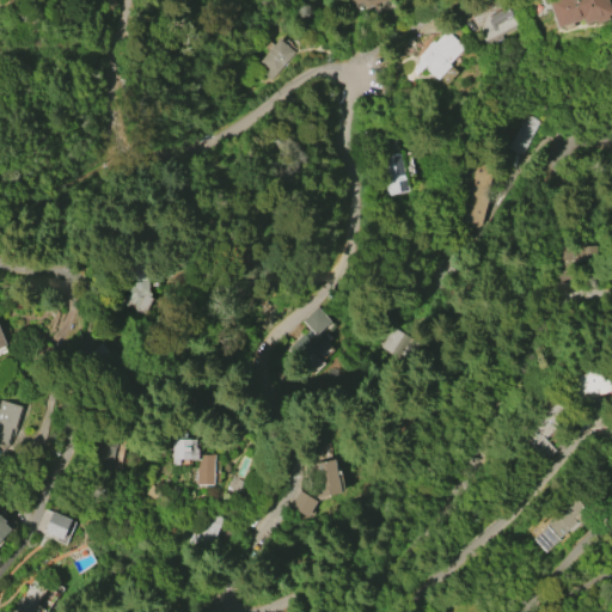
[(348,0),(389,0),(352,11),(348,0)]
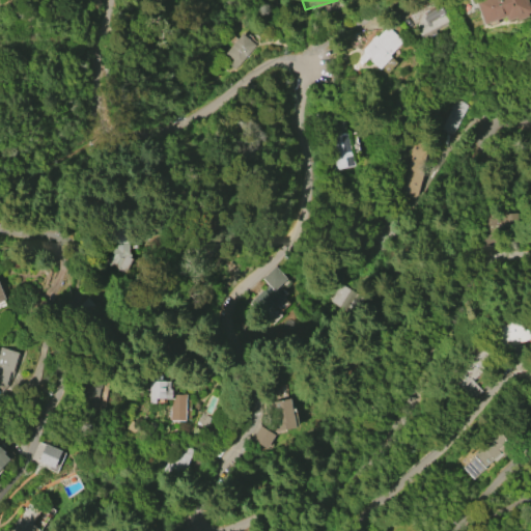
[(409,15),(437,0),(440,4),(441,3),(446,12),(444,14),(448,21),(420,35),(409,15)]
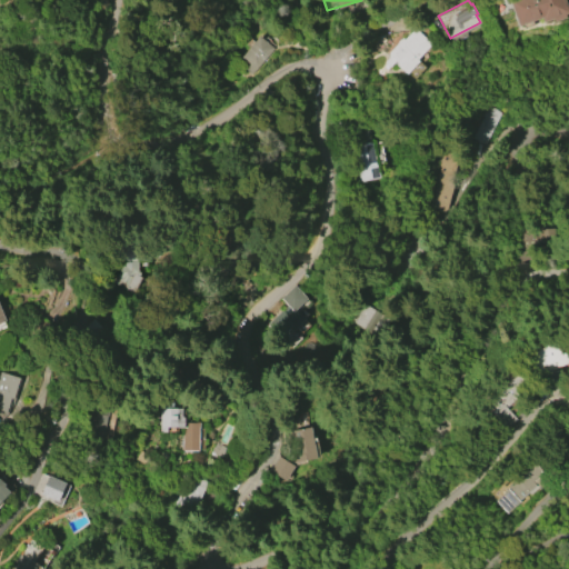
[(519,26),(509,1),(511,0),(565,0),(568,10),(568,13),(566,15),(567,18),(555,22),(553,19),(543,23),(541,17),(519,26)]
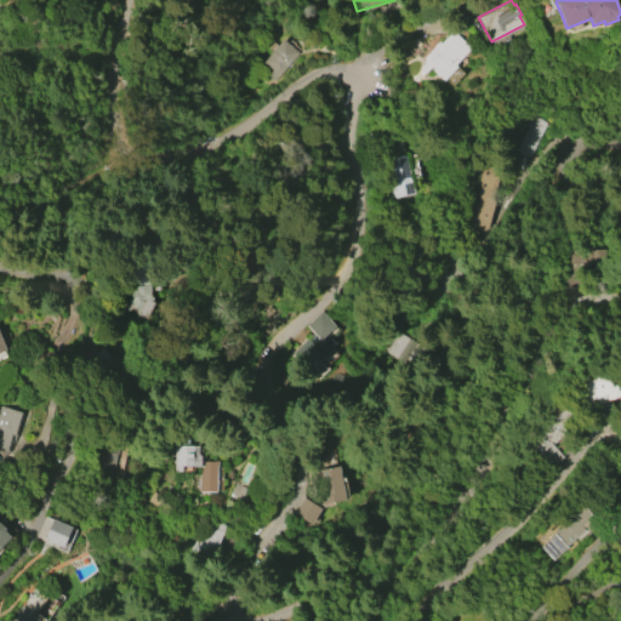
[(423,57),(438,40),(440,43),(451,30),(471,47),(455,66),(456,67),(444,81),(429,69),(425,74),(419,68),(423,63),(423,57)]
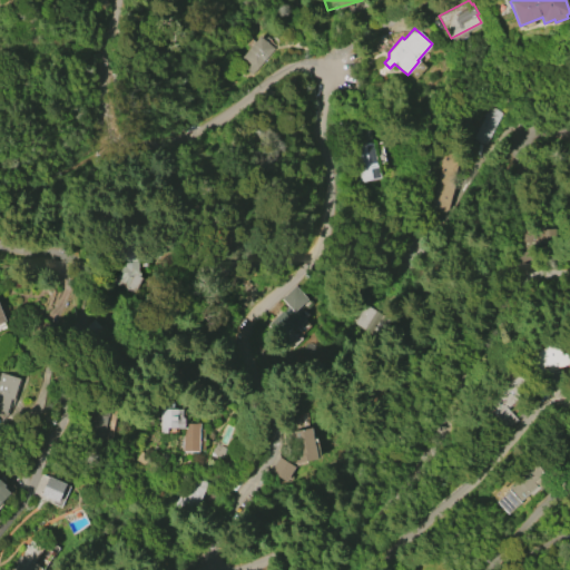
[(241,57),(259,35),(274,48),(251,74),(245,68),(248,64),(241,57)]
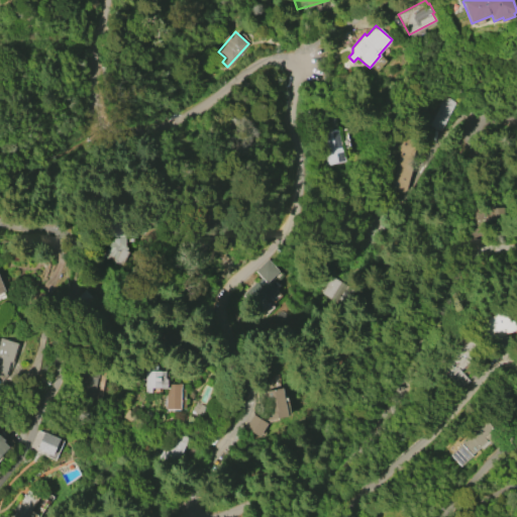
[(453,102),(437,135),(425,129),(436,106),(435,105),(437,101),(438,102),(441,96),(453,102)]
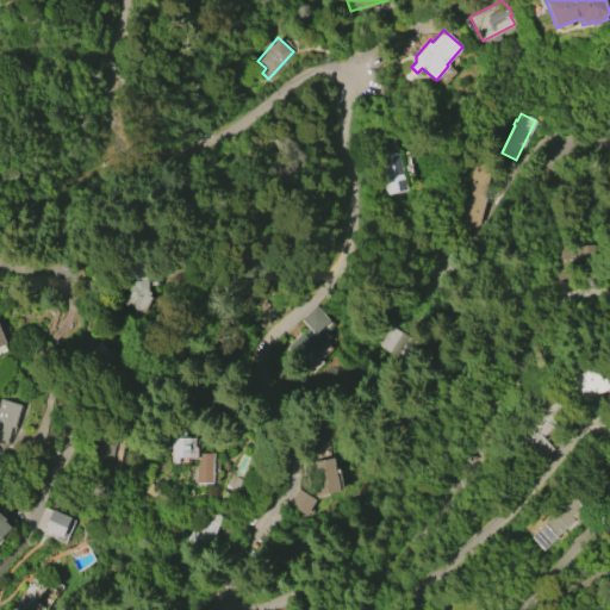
[(398,151),(408,191),(386,195),(377,157),(398,151)]
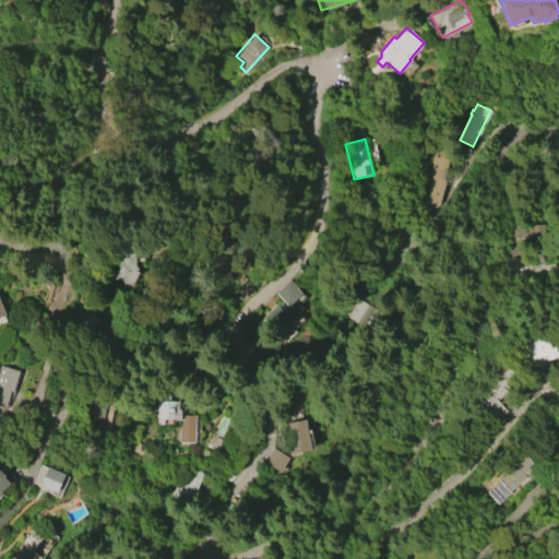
[(419,204),(431,164),(429,163),(433,147),(452,153),(436,209),(419,204)]
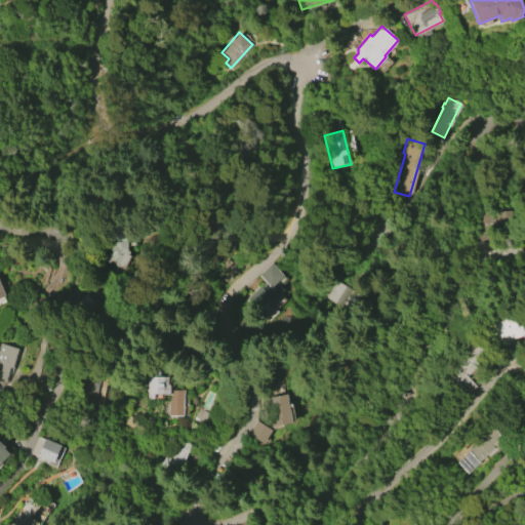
[(124,220),(126,248),(128,254),(130,255),(122,271),(114,266),(115,265),(110,261),(110,263),(104,258),(107,252),(105,251),(110,242),(108,221),(124,220)]
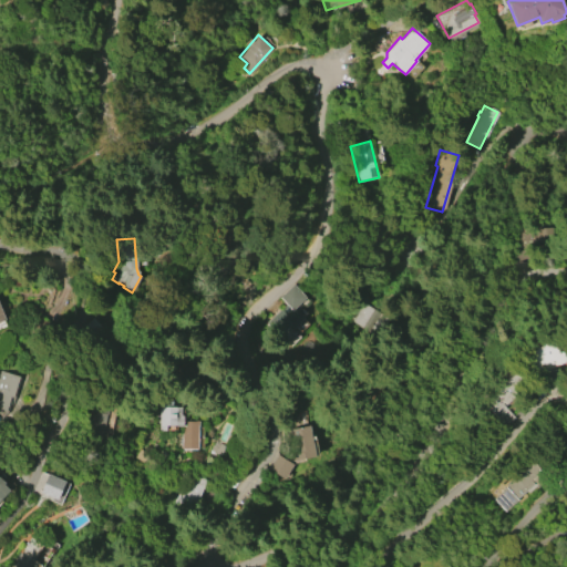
[(279,297),(295,284),(306,297),(294,307),(303,318),(291,329),(289,327),(282,333),(269,318),(286,303),(279,297)]
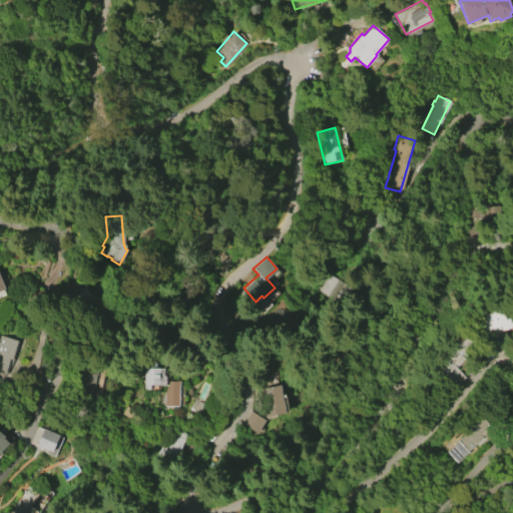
[(341,304),(348,285),(324,276),(317,295),(341,304)]
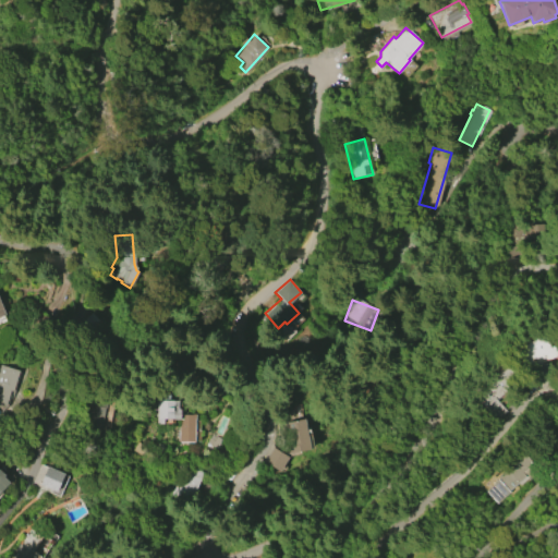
[(517,347),(547,335),(556,355),(545,360),(547,364),(550,364),(550,383),(531,383),(531,365),(525,367),(517,347)]
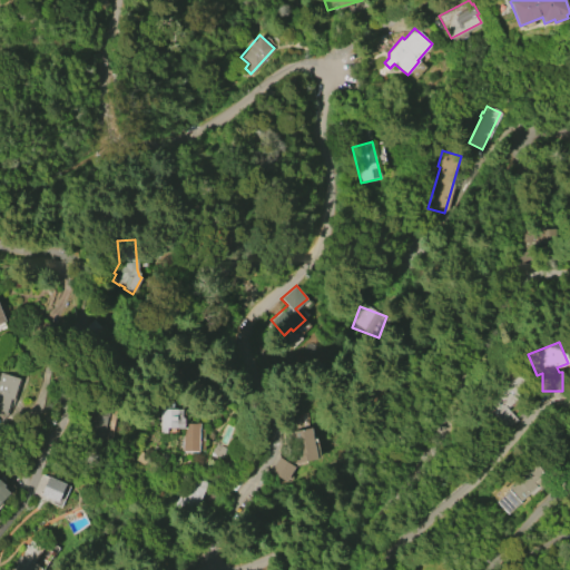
[(481,409),(526,369),(537,381),(507,409),(517,420),(498,438),(485,423),(490,419),(481,409)]
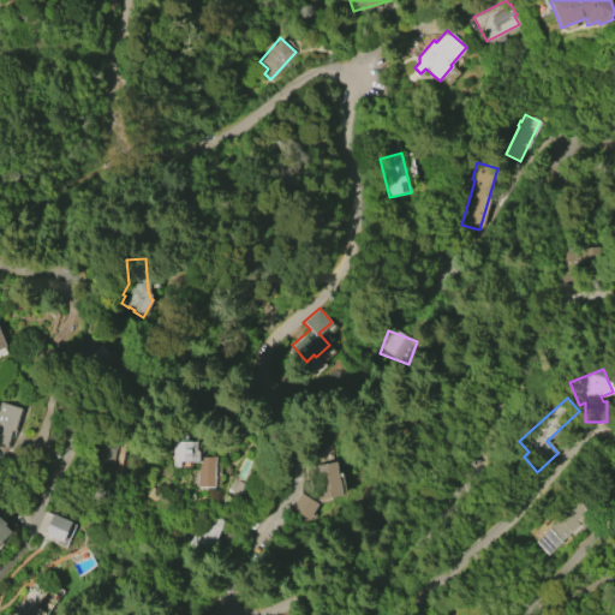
[(213,399),(192,399),(193,413),(213,412),(213,399)]
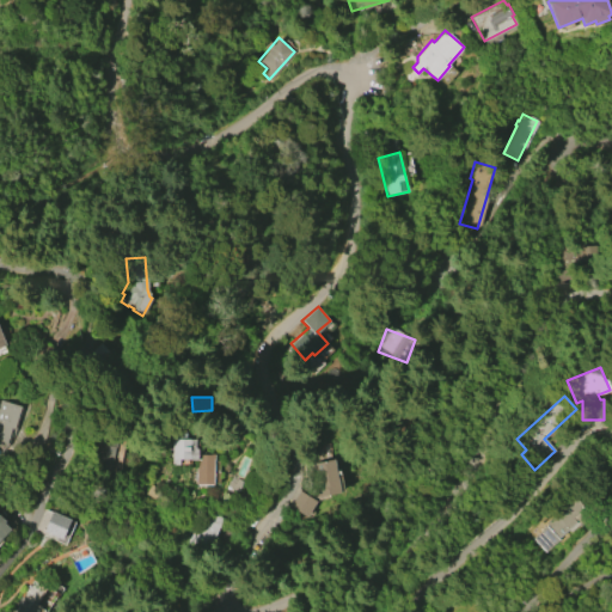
[(0,444),(0,399),(20,407),(13,430),(11,429),(6,446),(0,444)]
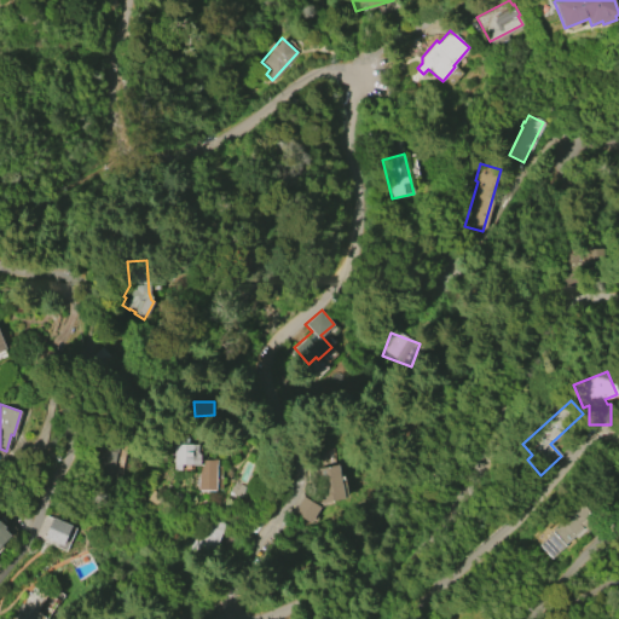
[(217,460),(215,492),(197,491),(198,466),(181,466),(181,470),(172,470),(173,435),(187,437),(187,444),(201,444),(200,460),(217,460)]
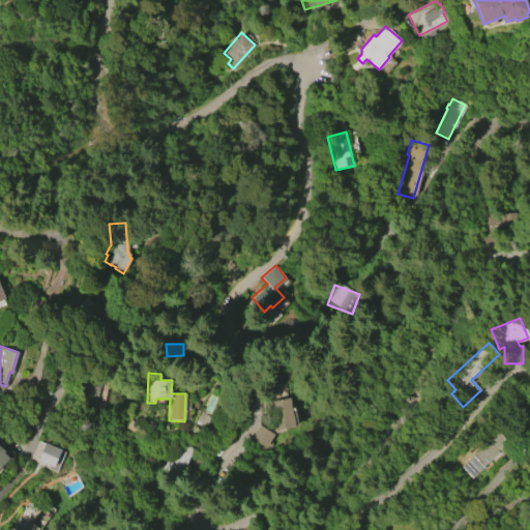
[(289,398),(294,427),(274,431),(269,402),(289,398)]
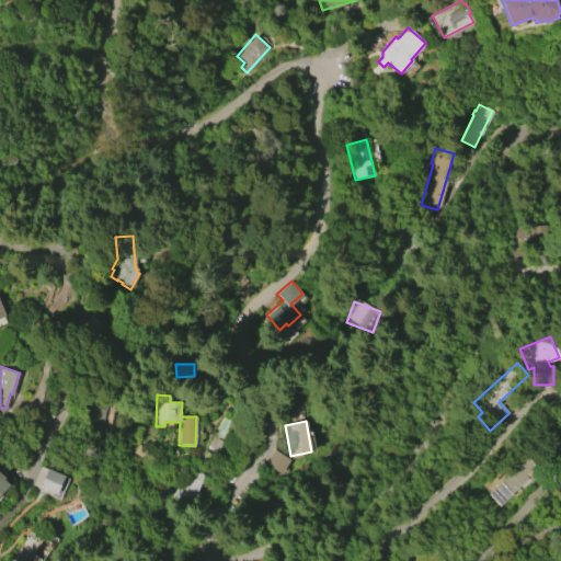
[(222,441),(218,450),(207,446),(212,435),(222,441)]
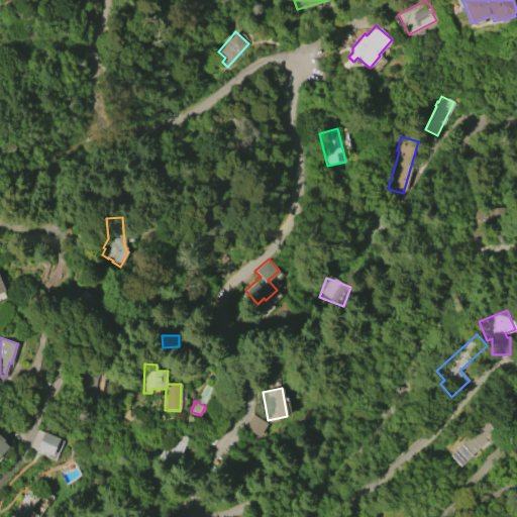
[(252,414),(267,423),(256,438),(242,430),(252,414)]
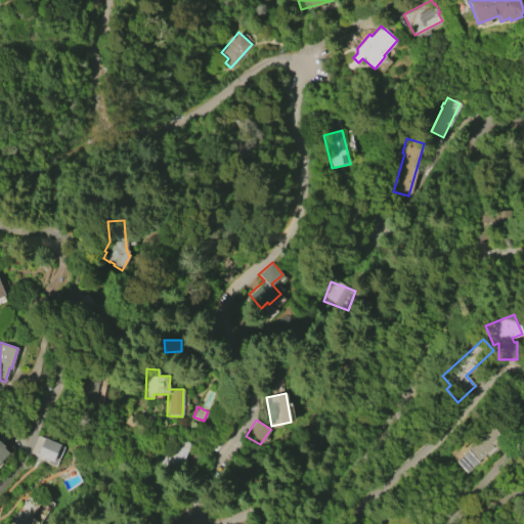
[(467,447),(492,424),(505,437),(479,461),(467,447)]
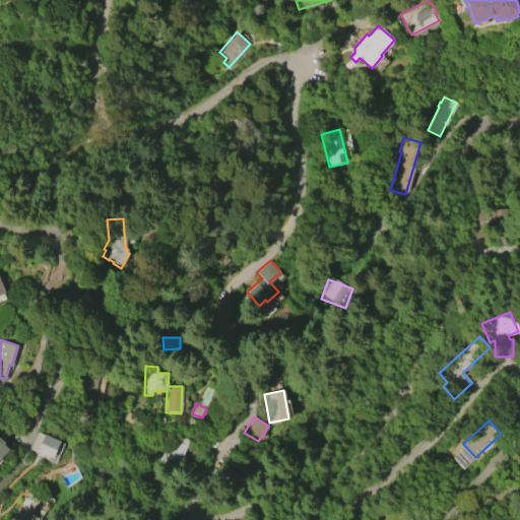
[(189,440),(176,464),(159,455),(170,437),(174,439),(177,433),(189,440)]
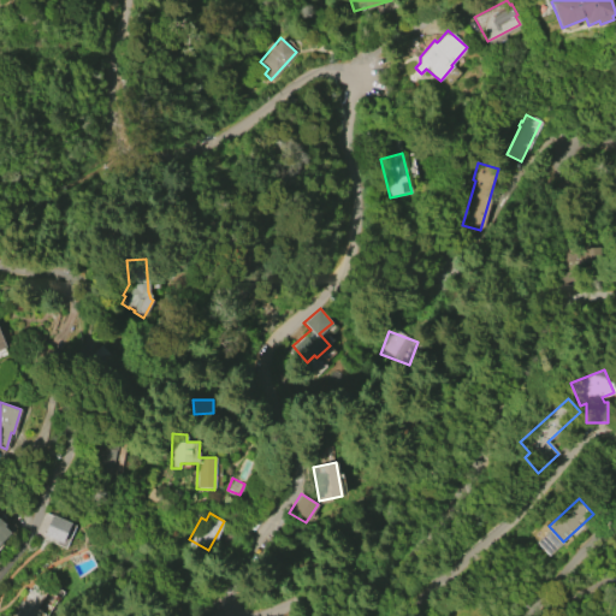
[(70,523),(63,542),(45,534),(53,515),(70,523)]
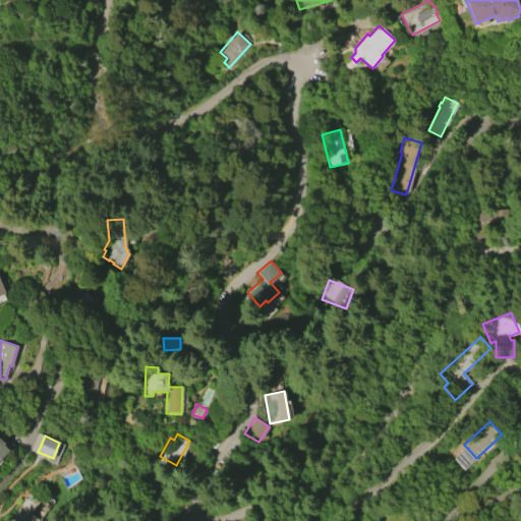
[(0,440),(4,444),(3,446),(8,451),(0,460),(0,440)]
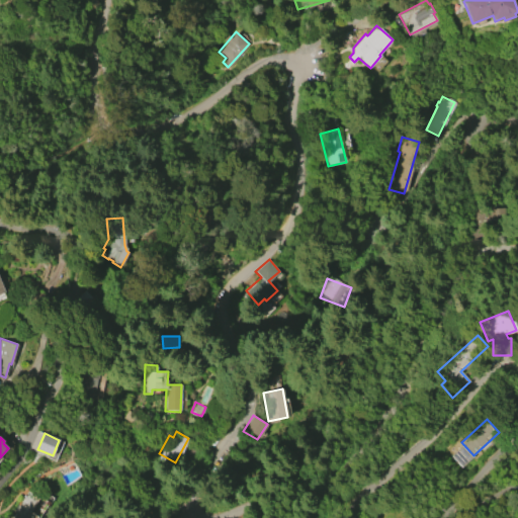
[(11,517),(37,517),(48,495),(42,493),(39,499),(23,492),(11,517)]
